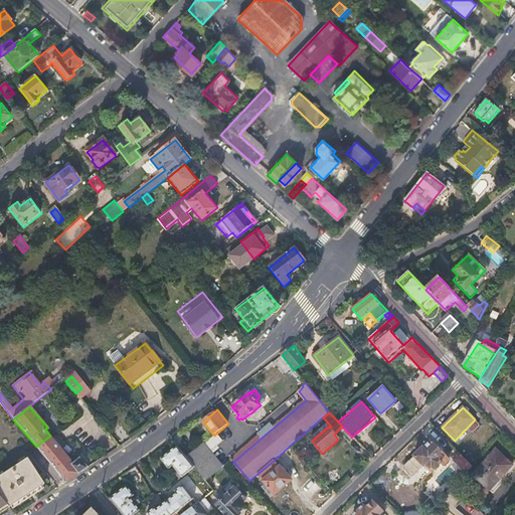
[(262,438),(274,427),(271,422),(259,433),(262,438)]
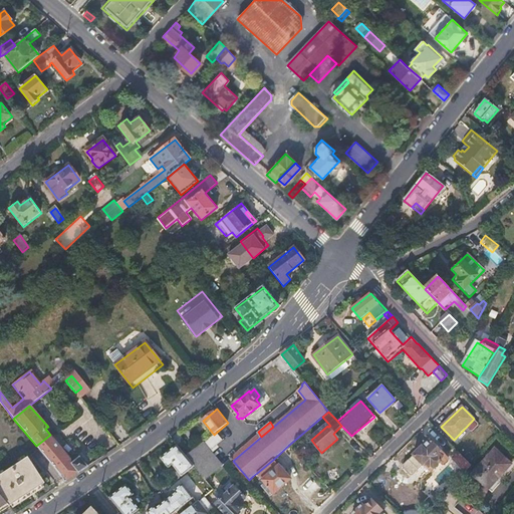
[(233,429),(228,423),(215,434),(220,440),(233,429)]
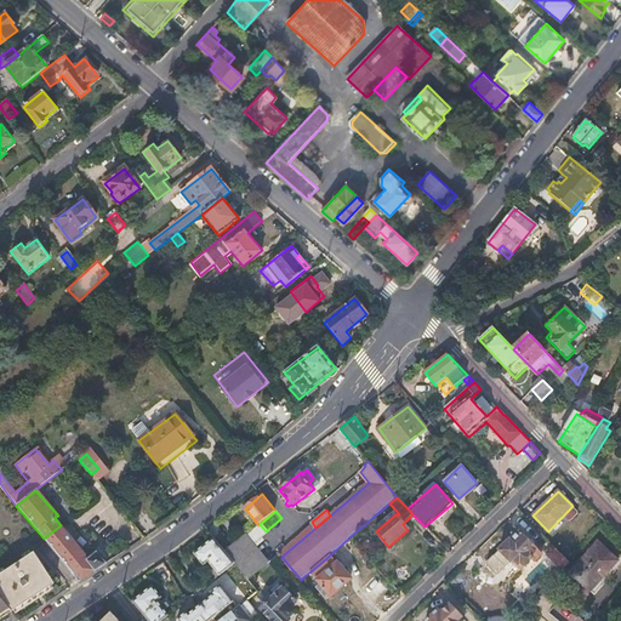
[(215,524),(208,530),(212,536),(226,552),(244,536),(240,531),(228,541),(215,524)]
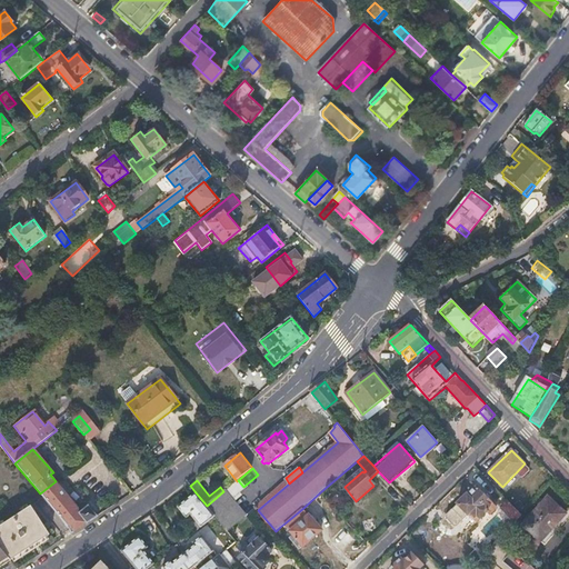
[(40,493),(72,533),(97,517),(88,508),(81,512),(57,483),(56,481),(40,493)]
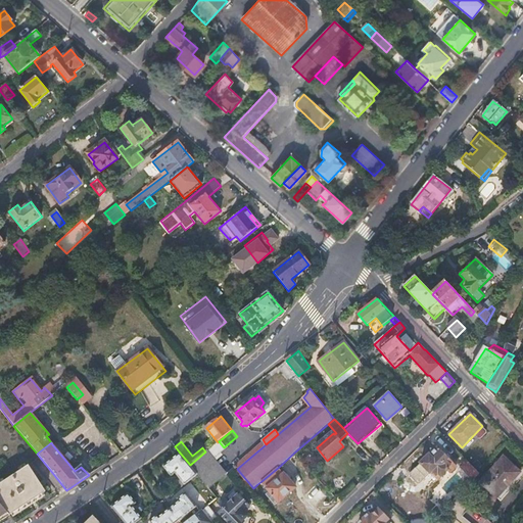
[(439,448),(437,449),(433,448),(430,449),(429,452),(429,454),(430,455),(429,456),(428,456),(409,473),(409,476),(416,483),(419,484),(431,472),(436,480),(447,471),(450,473),(456,468),(439,448)]
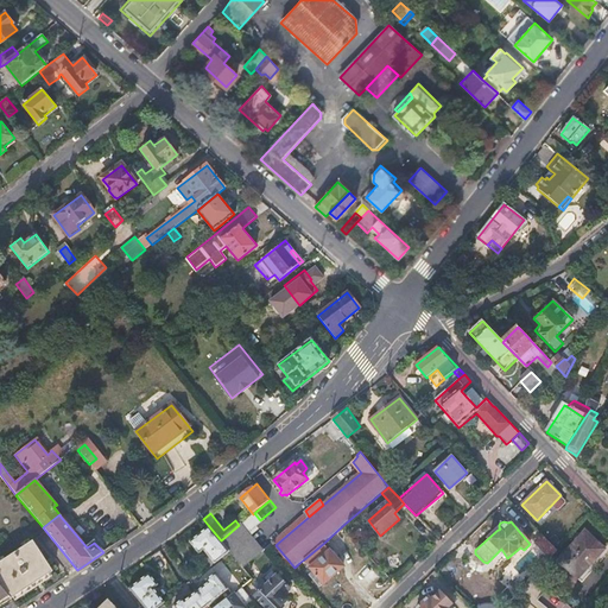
[(221,540),(230,550),(245,567),(263,551),(240,524),(239,525),(221,540)]
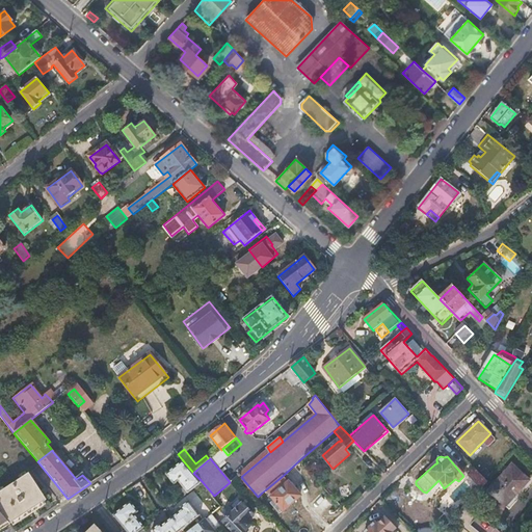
[(179,480),(189,493),(202,481),(193,473),(182,459),(166,474),(175,483),(179,480)]
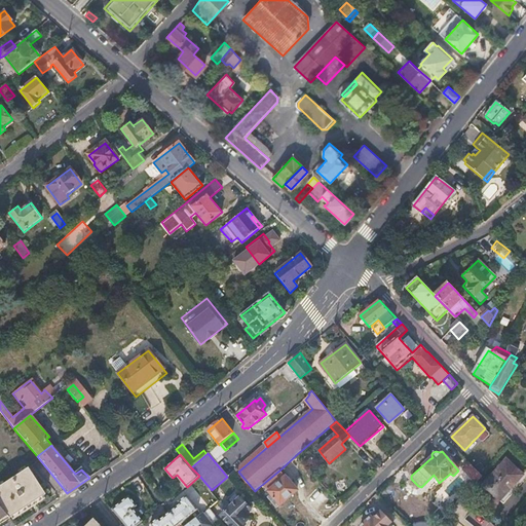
[(483,485),(496,498),(506,487),(510,489),(523,475),(508,459),(483,485)]
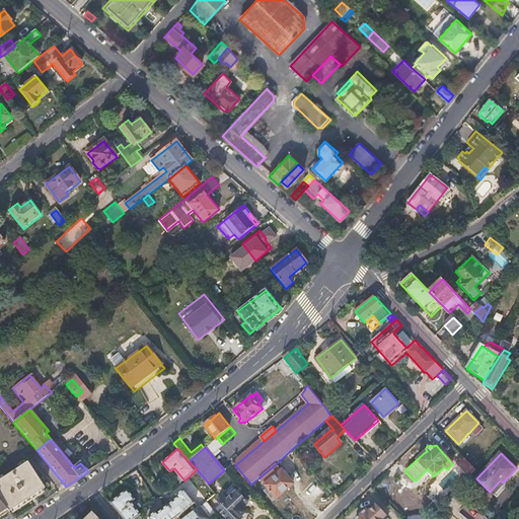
[(234,462),(236,464),(243,458),(241,455),(234,462)]
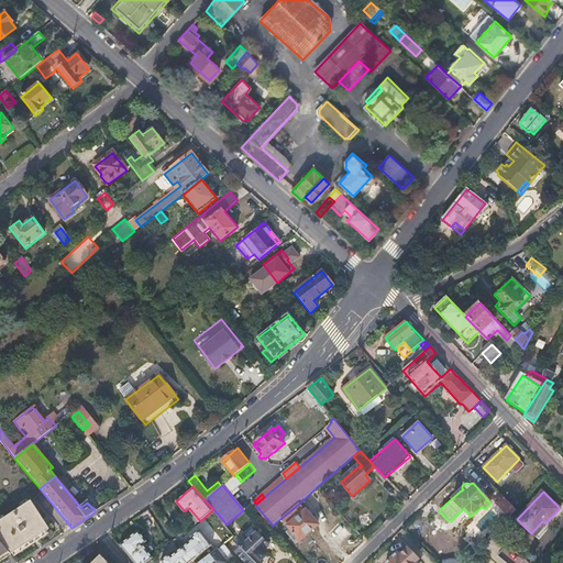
[(509,517),(516,509),(503,496),(495,503),(509,517)]
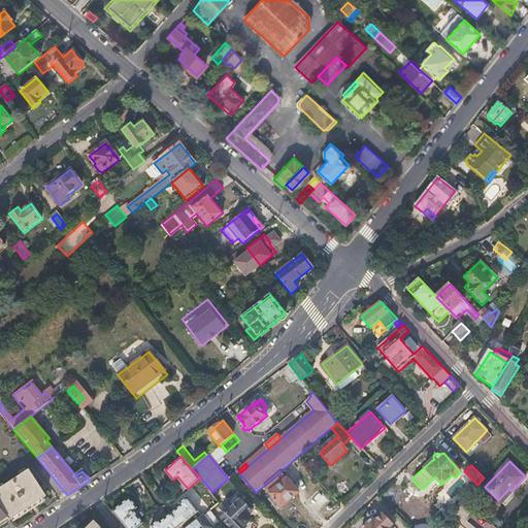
[(0,490),(0,506),(11,520),(46,497),(29,471),(0,490)]
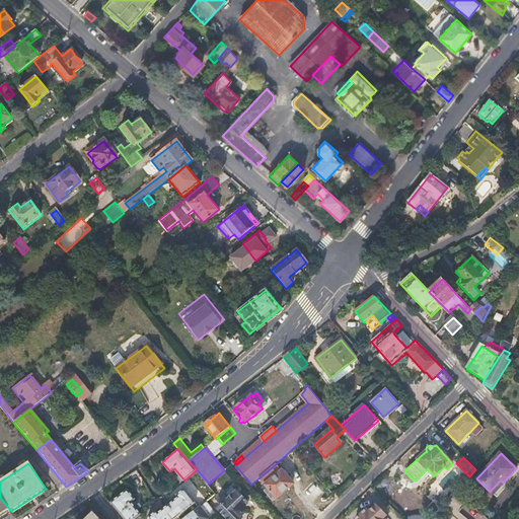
[(282,469),(277,463),(260,477),(265,484),(282,469)]
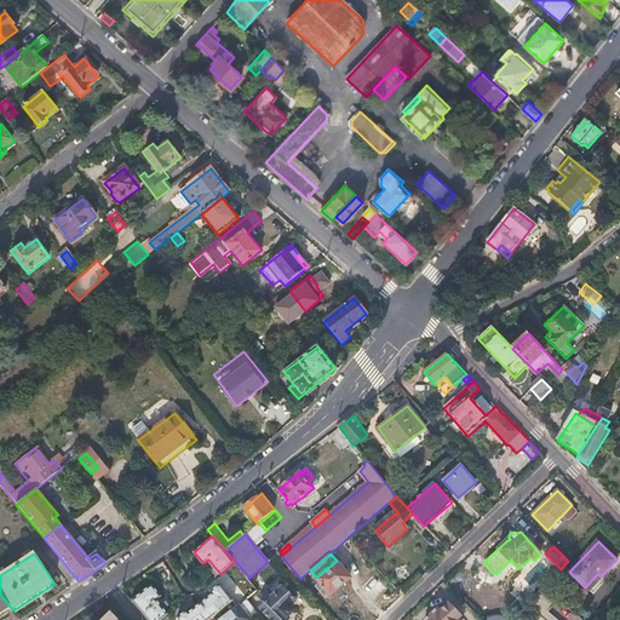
[(320,581),(331,595),(350,578),(337,561),(316,578),(320,581)]
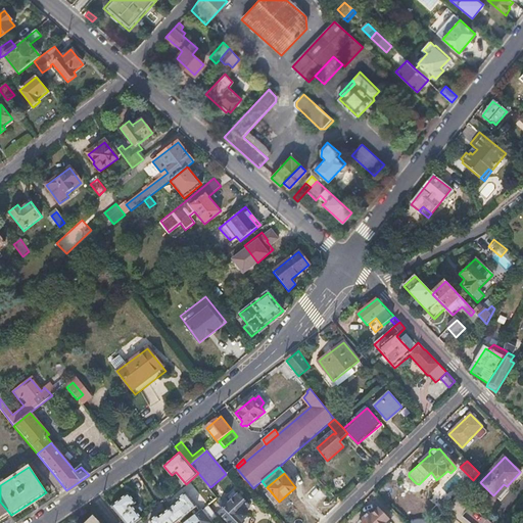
[(145,485),(137,474),(129,480),(137,491),(145,485)]
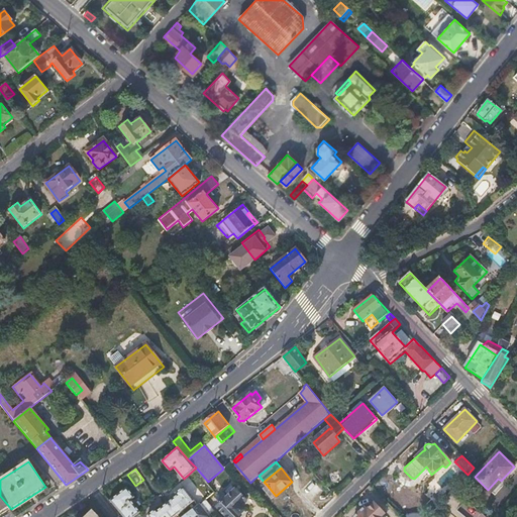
[(250,483),(259,492),(263,488),(254,479),(250,483)]
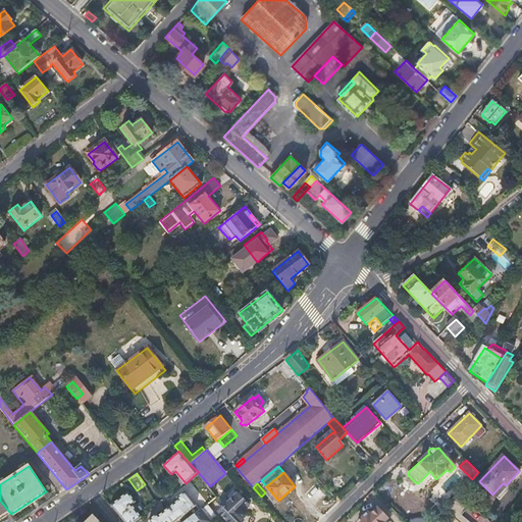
[(503,483),(492,494),(496,498),(506,485),(503,483)]
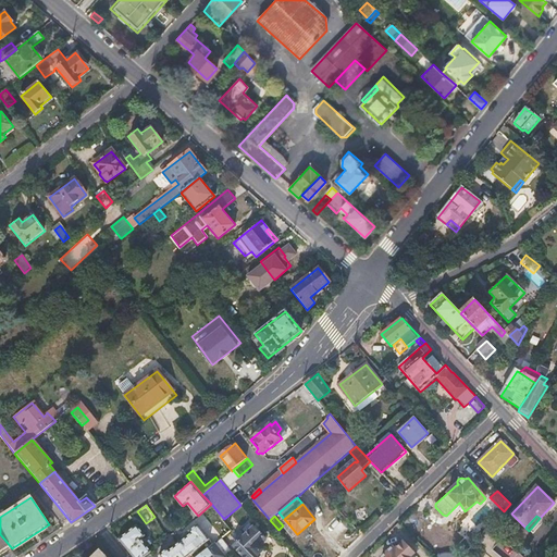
[(540,518),(529,531),(533,534),(545,522),(540,518)]
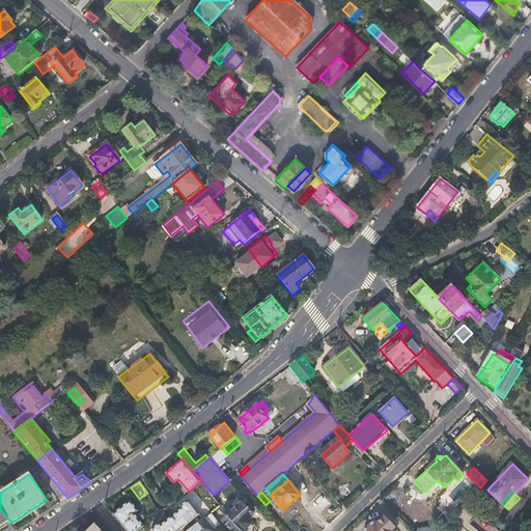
[(222,506),(214,495),(204,503),(214,513),(222,506)]
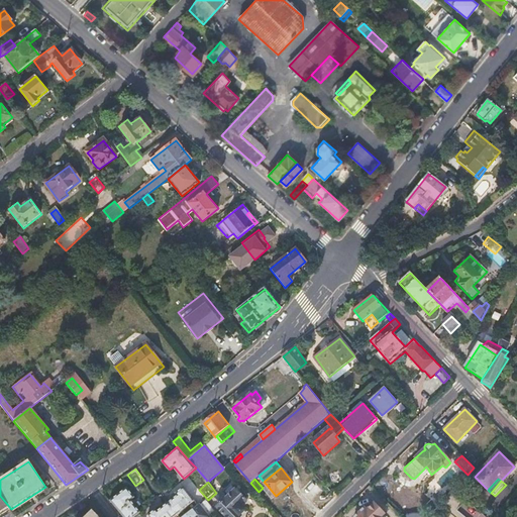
[(267,485),(263,488),(272,499),(276,496),(267,485)]
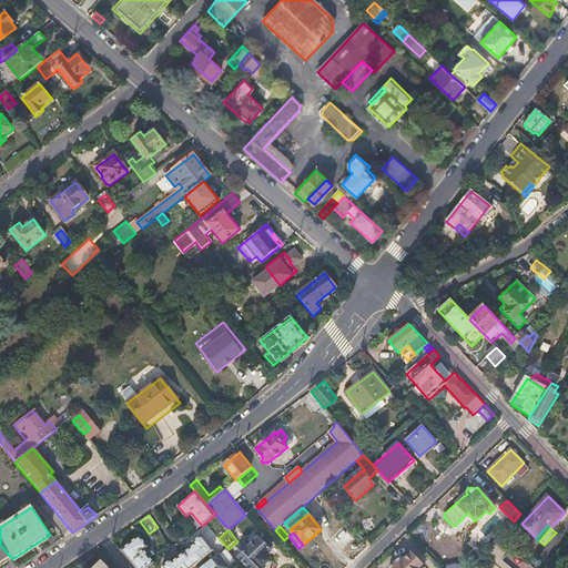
[(253,544),(241,556),(252,567),(263,567),(266,565),(270,560),(265,555),(271,549),(256,534),(250,540),(253,544)]
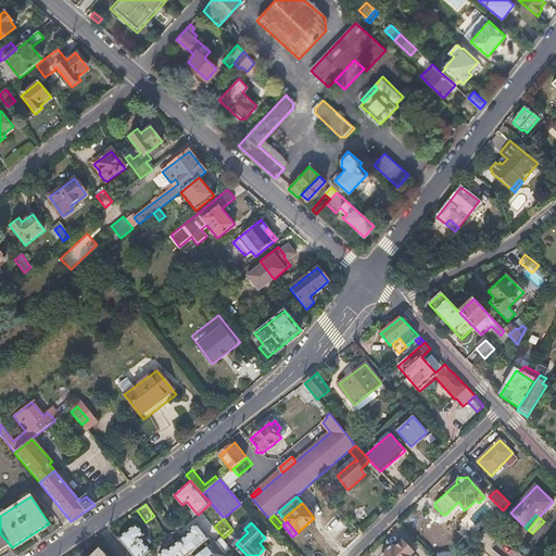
[(190,533),(181,541),(191,554),(210,540),(211,539),(199,523),(189,530),(190,533)]
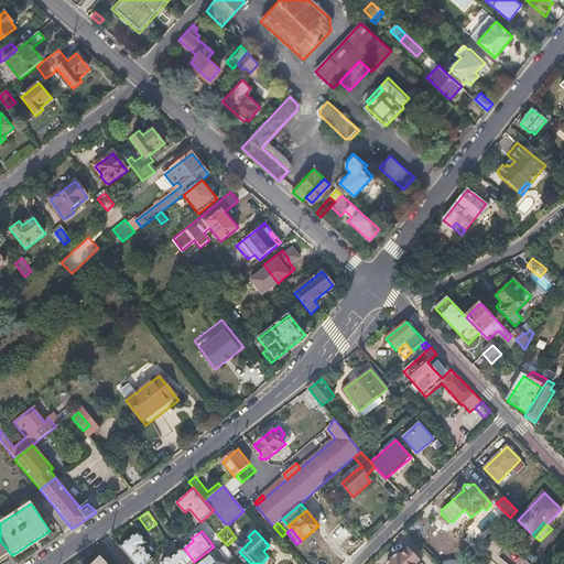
[(138,533),(121,549),(136,563),(148,563),(154,559),(143,548),(148,543),(138,533)]
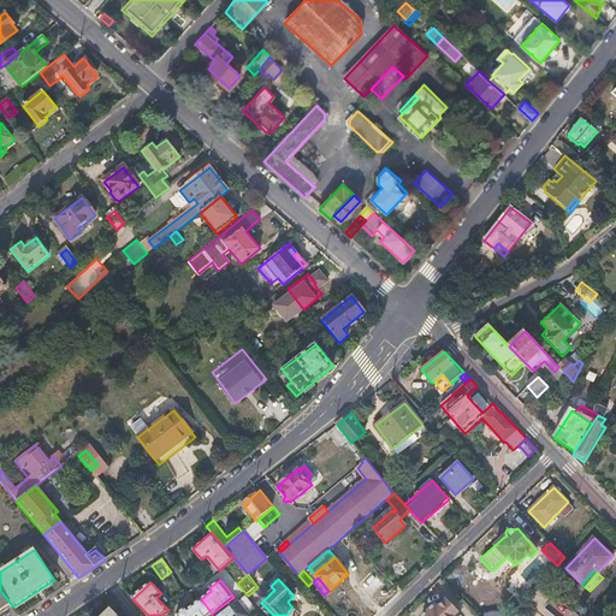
[(548,609),(556,598),(539,585),(527,598),(525,600),(535,610),(531,615),(514,615),(513,614),(510,615),(540,615),(542,615),(548,609)]
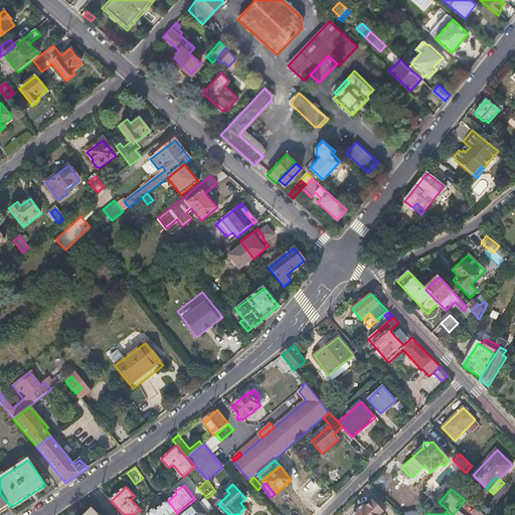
[(0,514),(1,514),(11,510),(0,497),(0,514)]
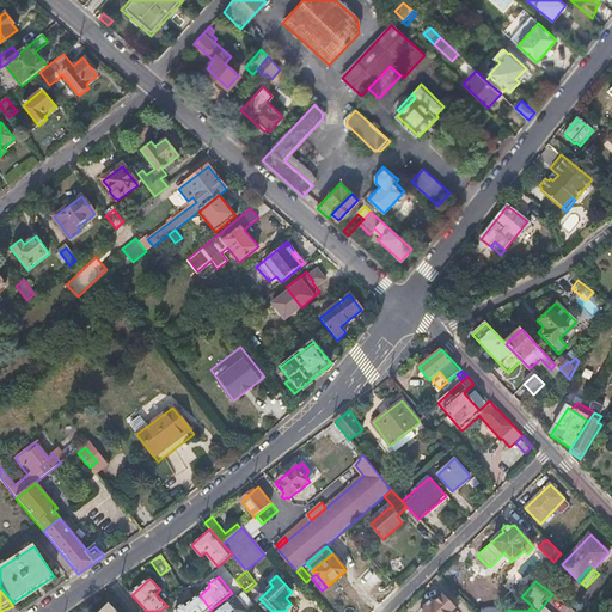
[(248,611),(249,611),(256,605),(245,593),(237,599),(248,611)]
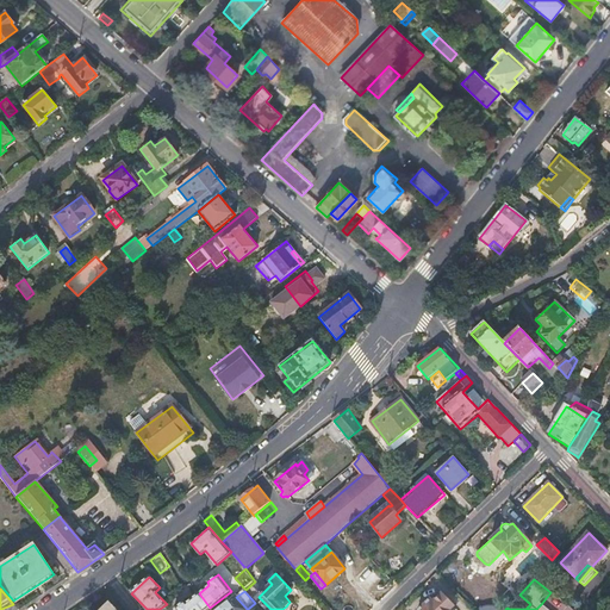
[(230,592),(210,608),(211,609),(218,609),(234,598),(230,592)]
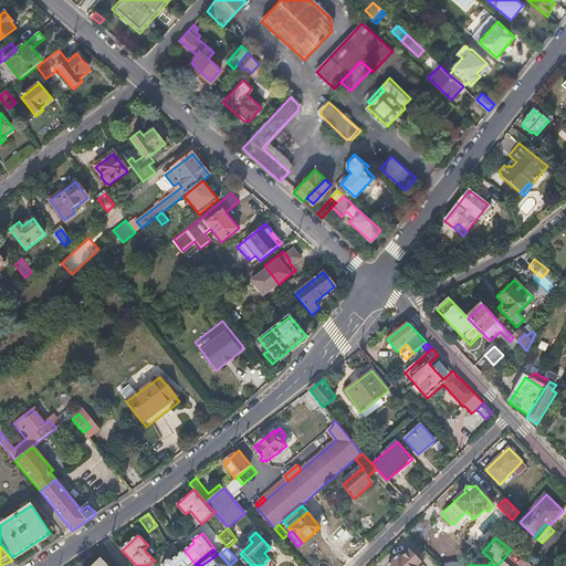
[(191,565),(195,564),(185,551),(176,557),(174,554),(165,562),(167,565),(191,565)]
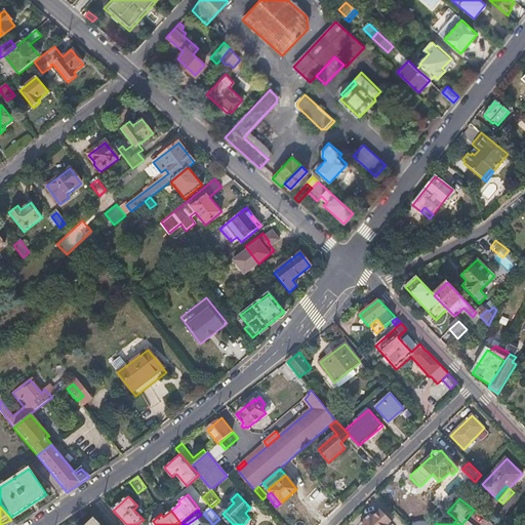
[(360,524),(387,524),(390,522),(379,512),(372,520),(369,517),(360,524)]
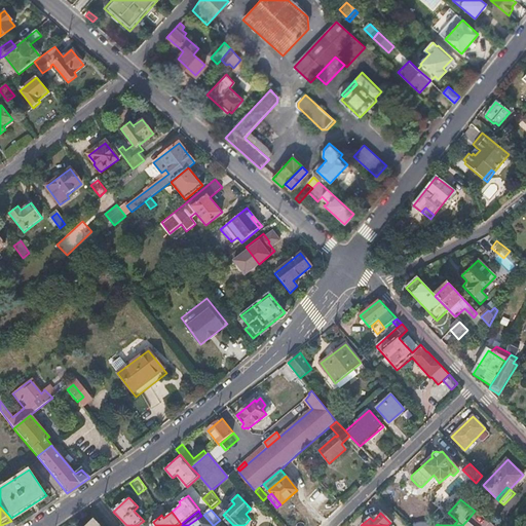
[(211,525),(213,525),(203,515),(201,516),(188,525),(211,525)]
